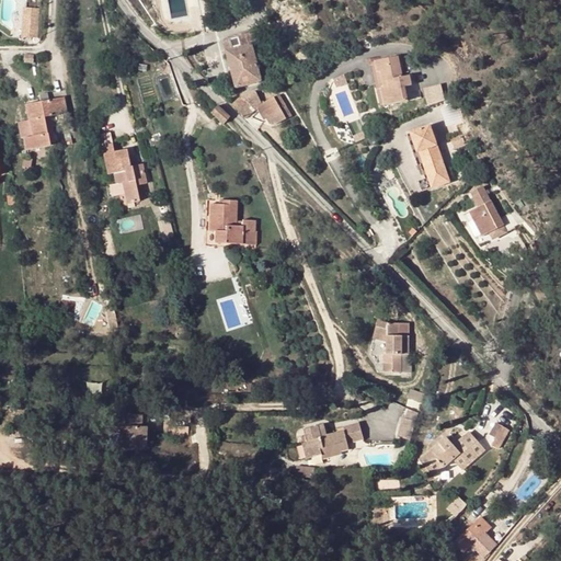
[(37,9),(23,8),(21,35),(36,36),(37,9)]
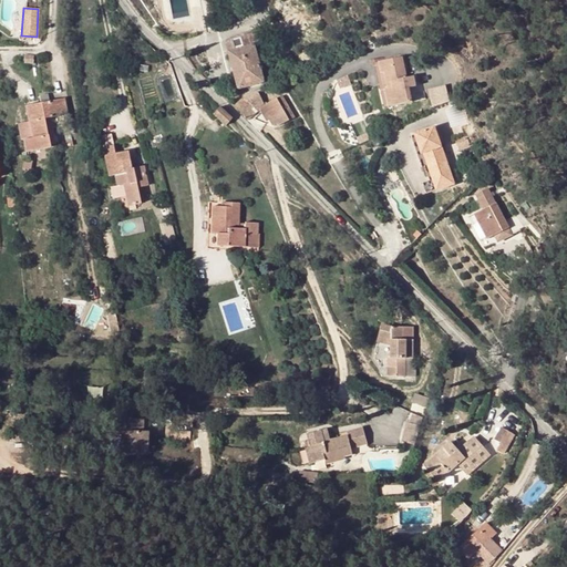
[(226,41),(238,88),(263,81),(254,45),(260,44),(257,32),(226,41)]
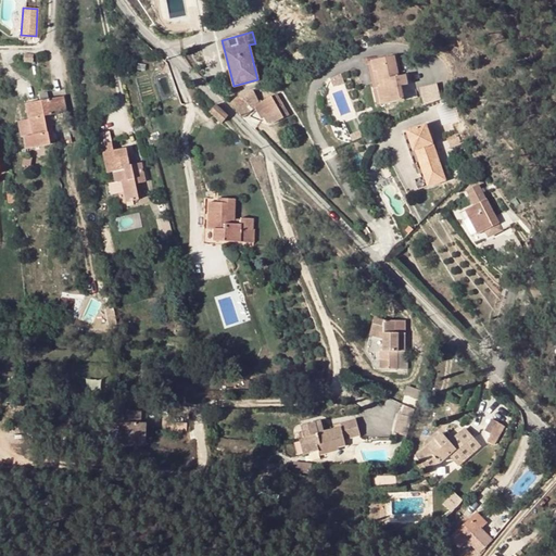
[(399,75),(394,55),(370,61),(373,72),(377,72),(379,81),(386,79),(388,87),(380,89),(377,90),(380,104),(404,99),(401,86),(407,85),(404,74),(399,75)]
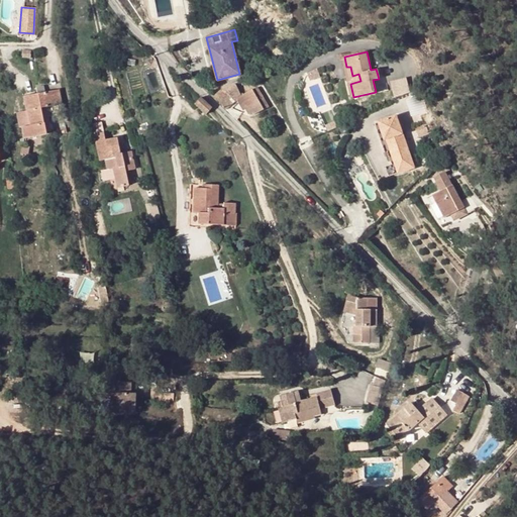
[(391,82),(395,97),(411,93),(407,77),(391,82)]
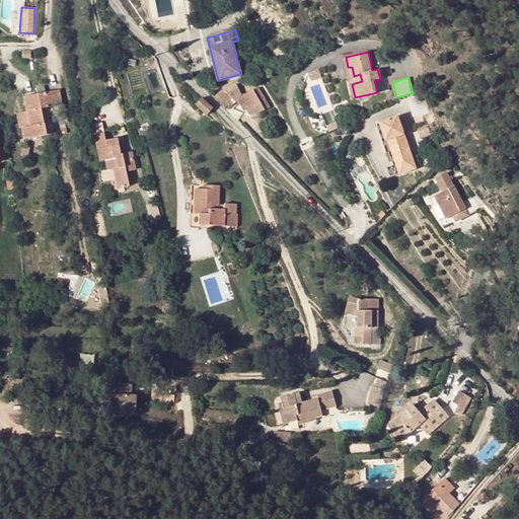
[(155,86),(158,94),(164,91),(161,84),(155,86)]
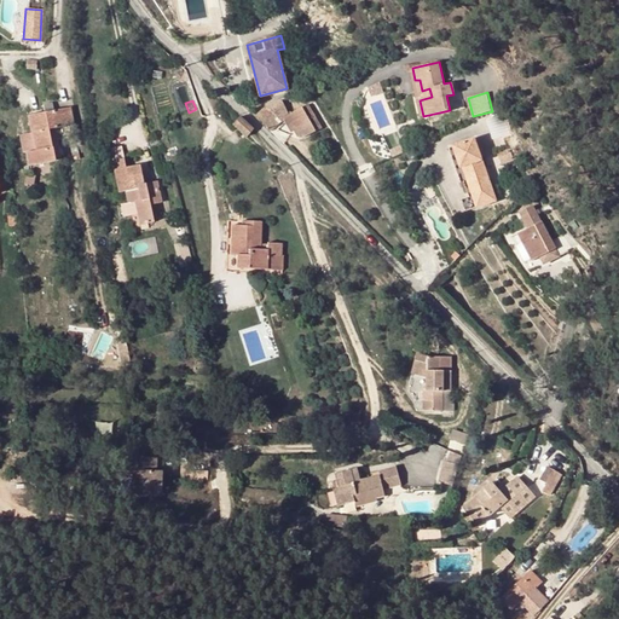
[(288,114),(281,100),(265,105),(281,121),(283,119),(288,114)]
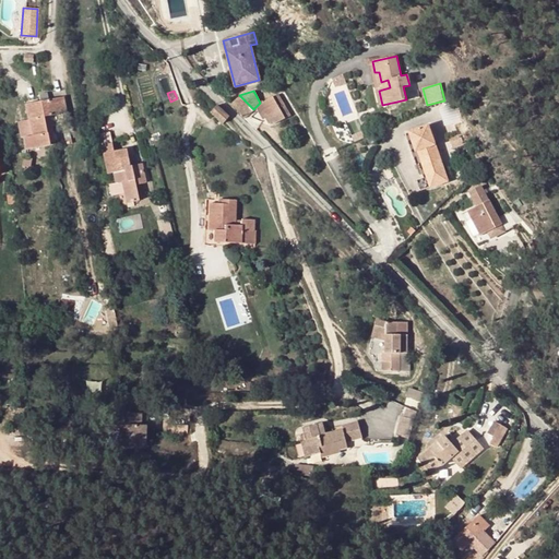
[(253,109),(239,95),(232,104),(245,117),(253,109)]
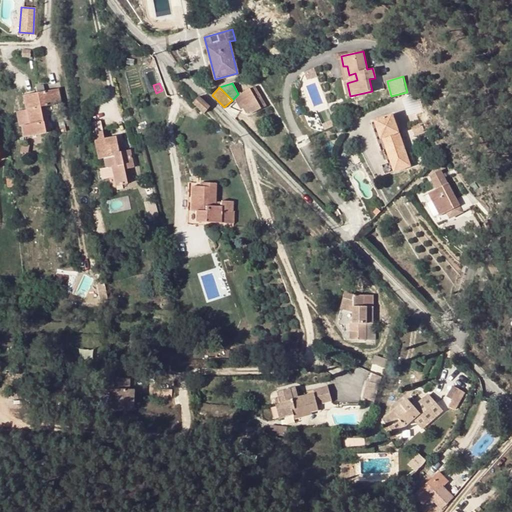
[(58,88),(44,90),(43,90),(46,105),(60,102),(58,88)]
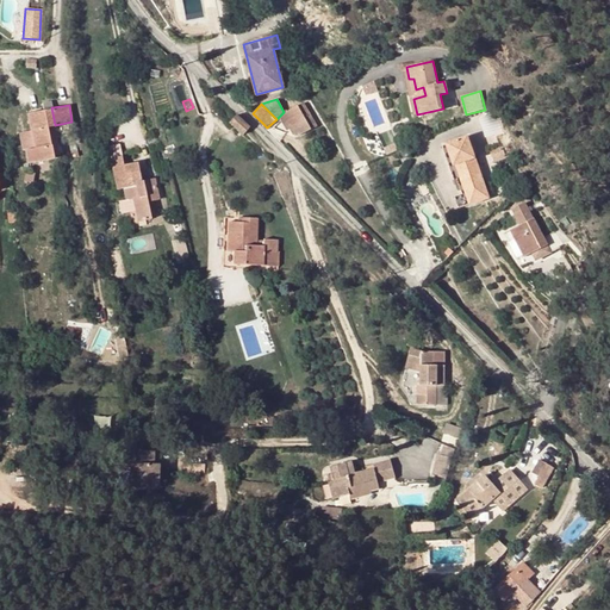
[(297,106),(287,112),(297,129),(300,135),(315,126),(312,122),(307,124),(297,106)]
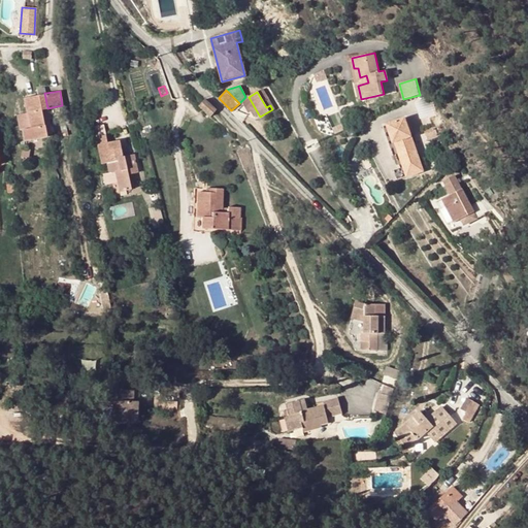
[(41,109),(47,108),(44,93),(37,95),(24,97),(27,112),(28,112),(30,128),(22,129),(25,140),(46,136),(41,109)]
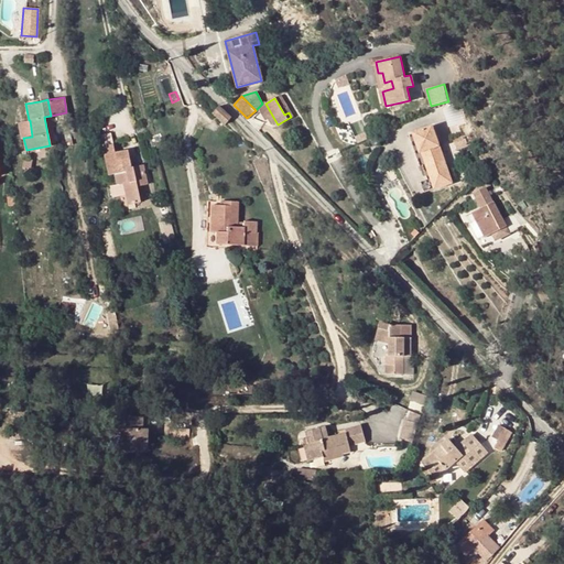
[(262,104),(258,108),(267,122),(274,119),(266,104),(262,104)]
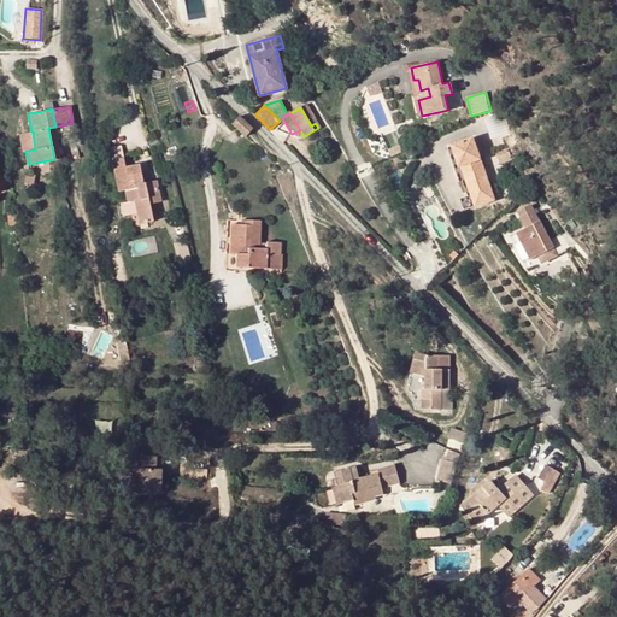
[(251,128),(239,116),(235,121),(233,123),(245,134),(246,133),(251,128)]
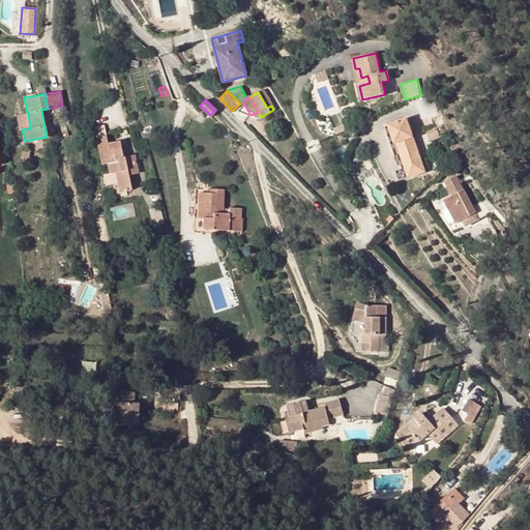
[(423,171),(406,119),(387,124),(393,144),(395,143),(404,168),(408,167),(410,176),(423,171)]
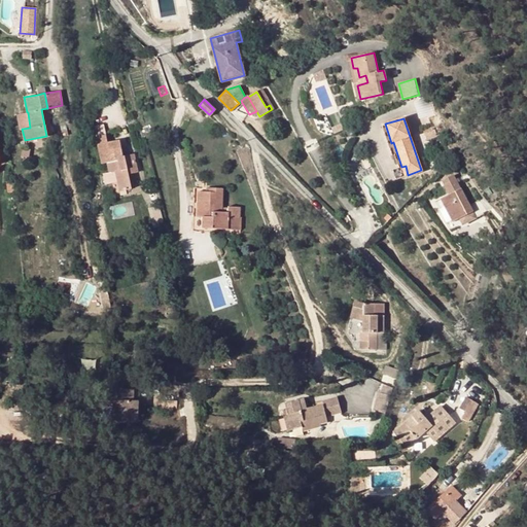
[(97,136),(107,133),(105,125),(95,128),(97,136)]
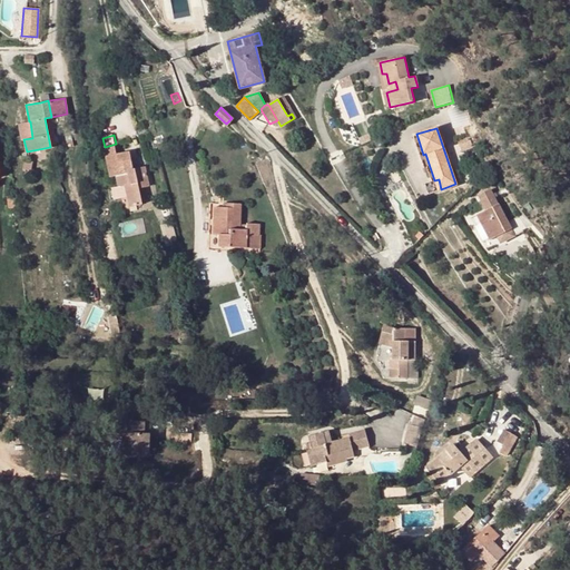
[(114,146),(102,148),(109,176),(114,175),(117,186),(123,185),(128,206),(140,204),(137,187),(148,185),(144,166),(131,168),(128,151),(115,155),(114,146)]
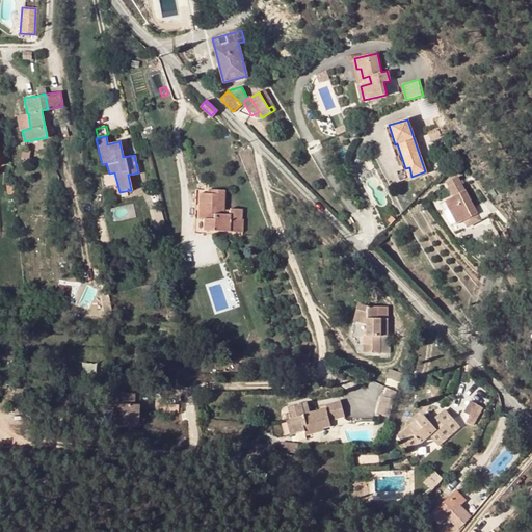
[(488,215),(481,202),(473,207),(457,177),(446,183),(453,196),(445,201),(457,223),(463,220),(469,217),(471,222),(472,223),(488,215)]
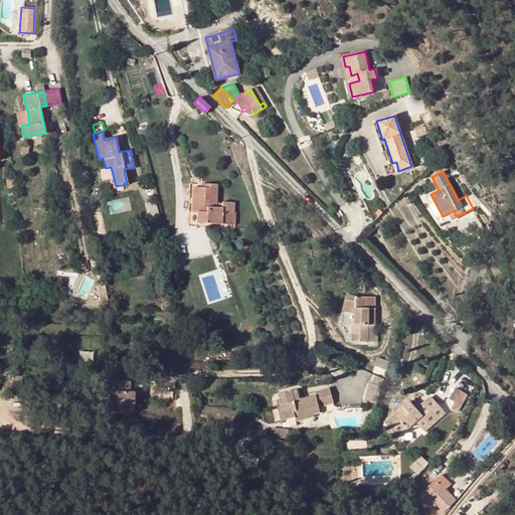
[(197,183),(189,183),(188,224),(209,225),(209,223),(234,223),(235,212),(233,212),(234,203),(223,202),(222,204),(216,203),(217,183),(206,183),(206,187),(203,187),(198,187),(198,183),(197,183)]
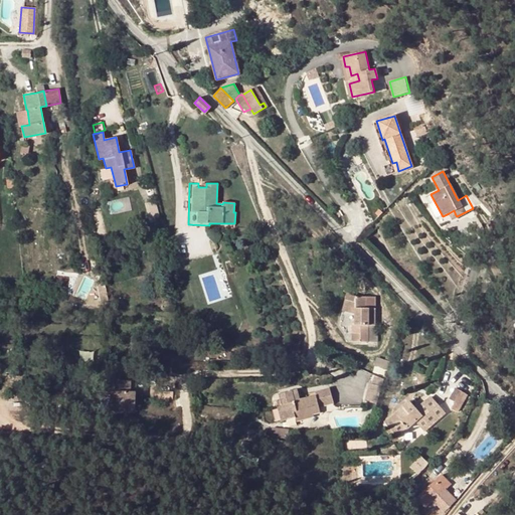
[(488,296),(480,294),(477,306),(485,308),(488,296)]
